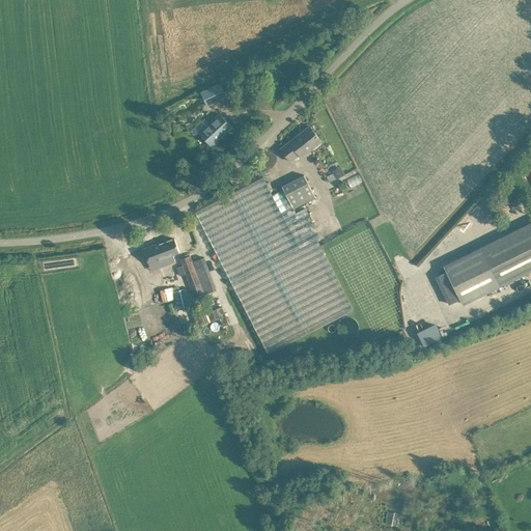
[(200,92),(206,107),(227,96),(225,92),(240,85),(235,76),(200,92)]
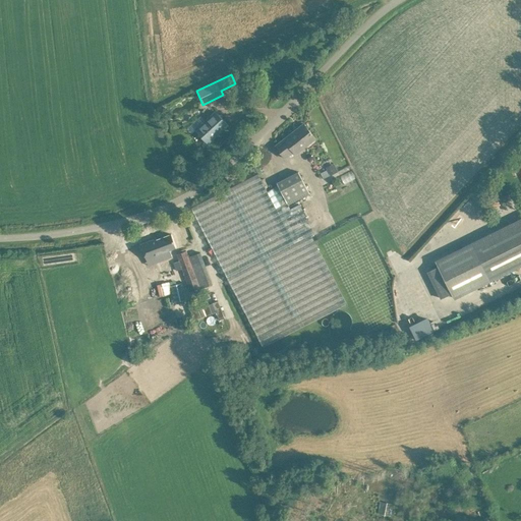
[(228,125),(216,112),(195,130),(208,142),(228,125)]
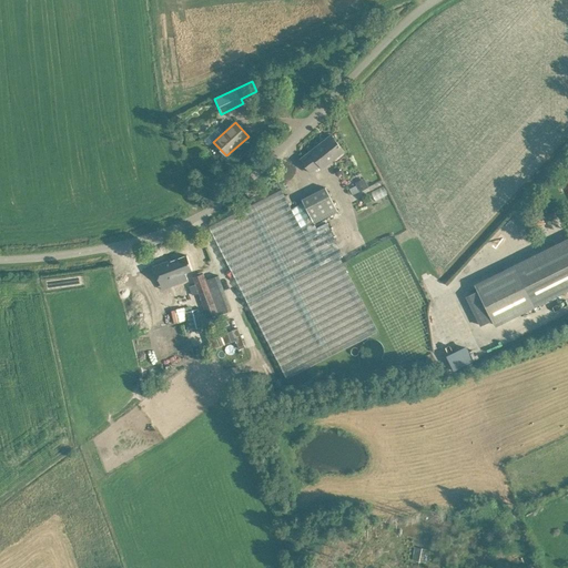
[(323,169),(344,151),(331,134),(300,159),(311,172),(320,165),(323,169)]
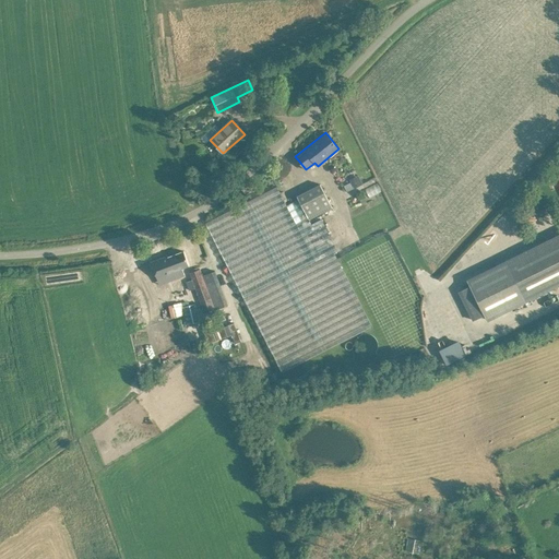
[(358,176),(349,180),(354,189),(363,185),(358,176)]
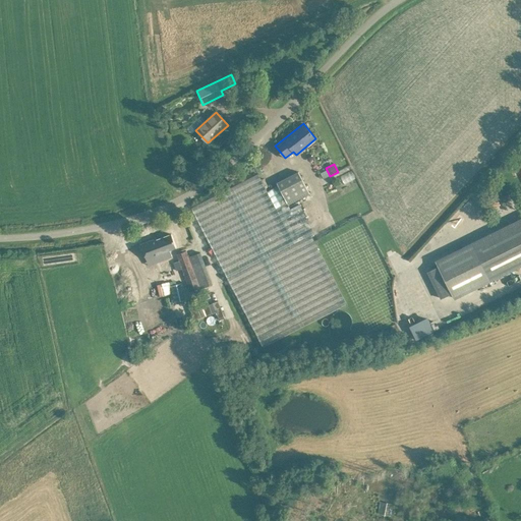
[(191,208),(263,347),(347,304),(311,235),(314,233),(299,204),(290,209),(288,206),(310,194),(298,172),(277,183),(278,185),(267,191),(258,173),(191,208)]
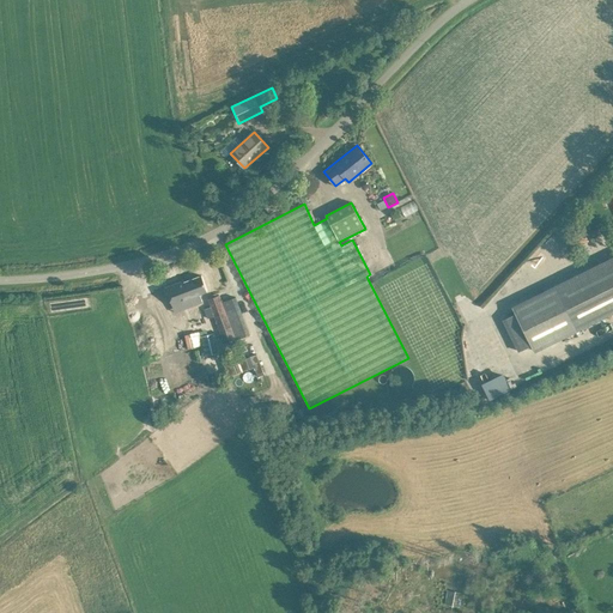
[(571,235),(566,224),(556,230),(563,246),(571,242),(569,236),(571,235)]
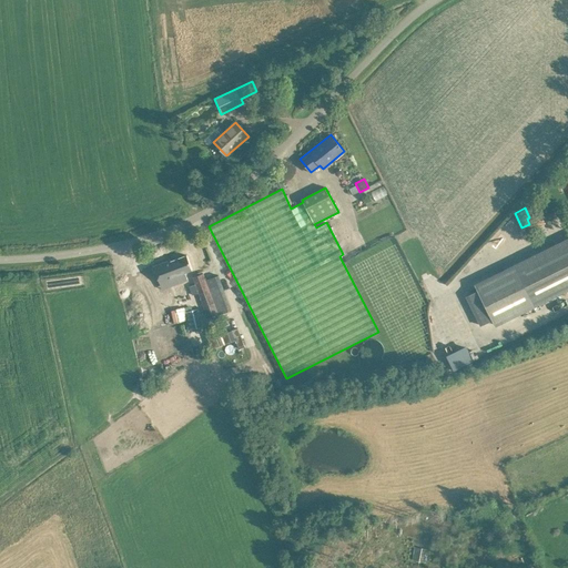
[(529,220),(534,229),(543,224),(538,215),(529,220)]
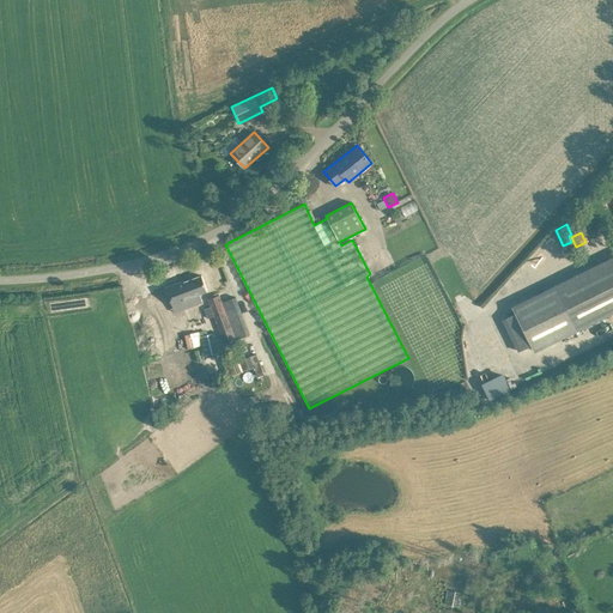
[(532,345),(534,351),(612,311),(612,258),(513,308),(516,314),(503,320),(519,351),(532,345)]
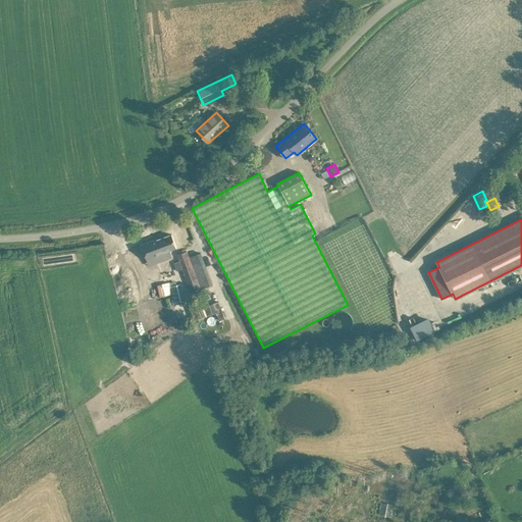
[(156,239),(141,245),(147,260),(158,256),(160,261),(172,257),(169,250),(176,248),(171,235),(157,240),(156,239)]
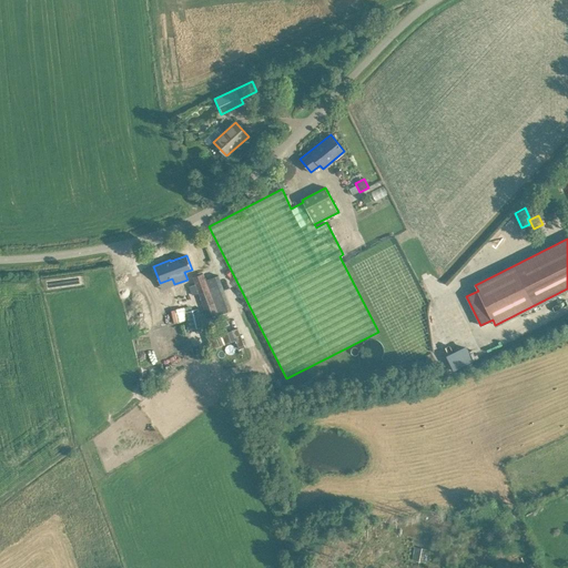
[(231,310),(219,275),(205,280),(203,273),(193,277),(208,318),(231,310)]
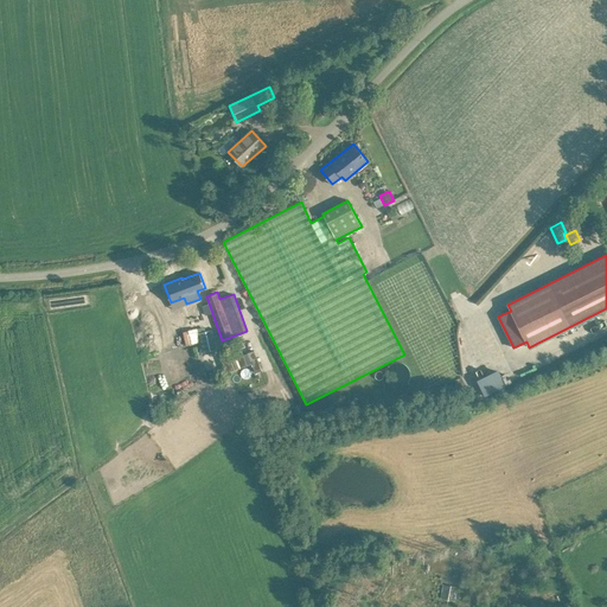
[(213,350),(209,331),(197,333),(202,353),(213,350)]
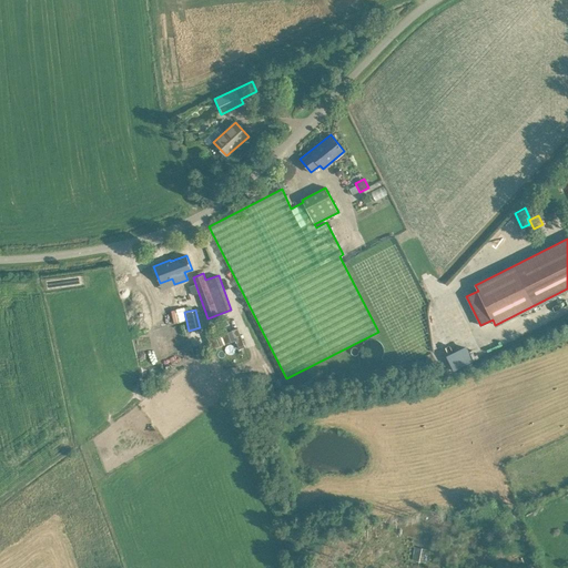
[(229,336),(224,323),(211,327),(213,334),(206,336),(212,348),(231,342),(229,336)]
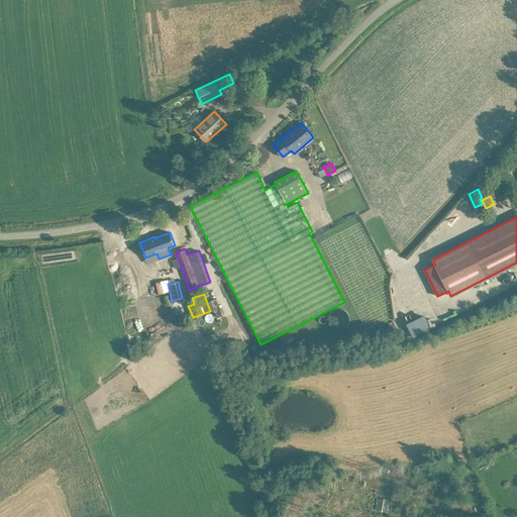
[(222,315),(216,299),(211,301),(213,304),(208,306),(210,311),(214,310),(217,317),(222,315)]
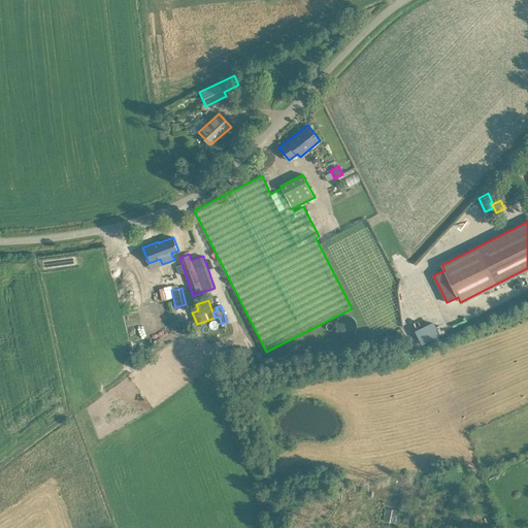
[(433,322),(415,331),(422,344),(439,336),(433,322)]
